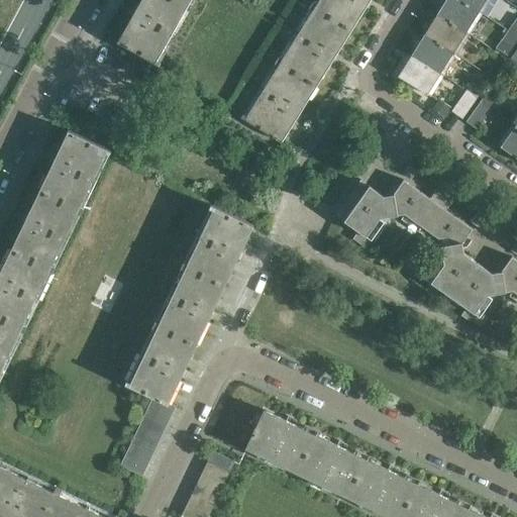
[(192,6),(180,0),(140,0),(117,40),(159,64),(192,6)]
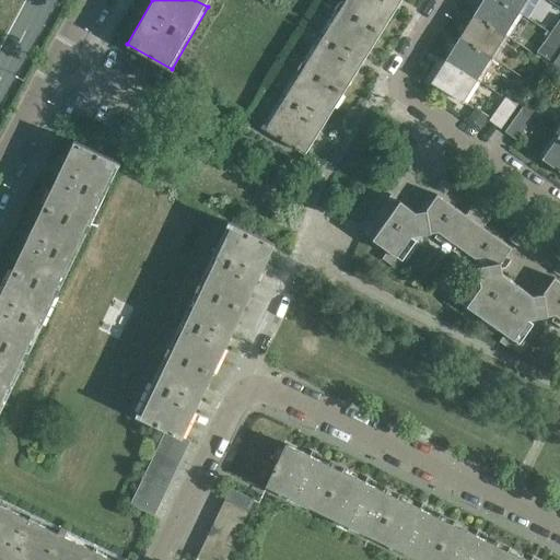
[(340,0),(338,6),(381,32),(398,4),(389,0),(340,0)]
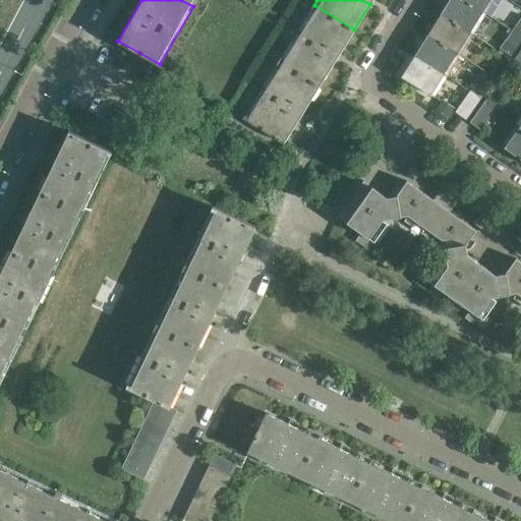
[(466,0),(449,0),(441,14),(471,33),(484,11),(466,0)]
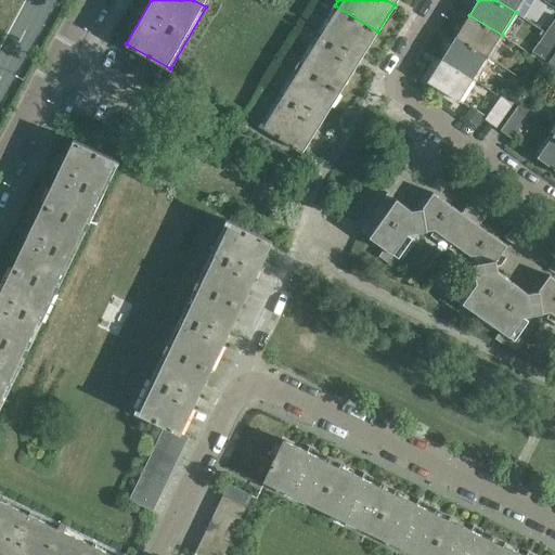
[(497,0),(516,12),(524,0),(497,0)]
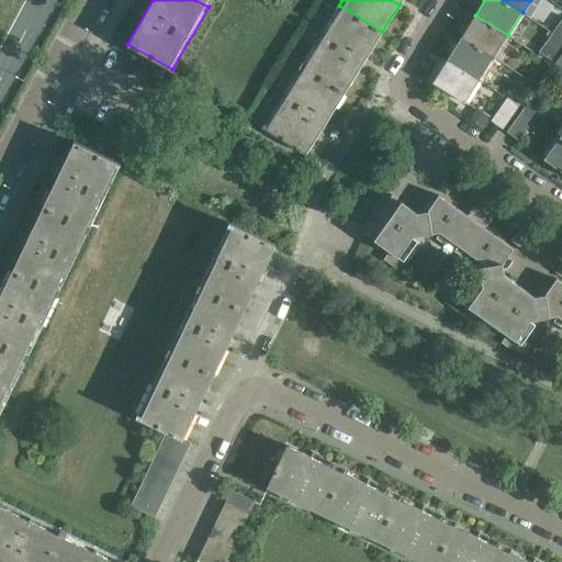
[(339,6),(318,36),(362,64),(382,32),(339,6)]
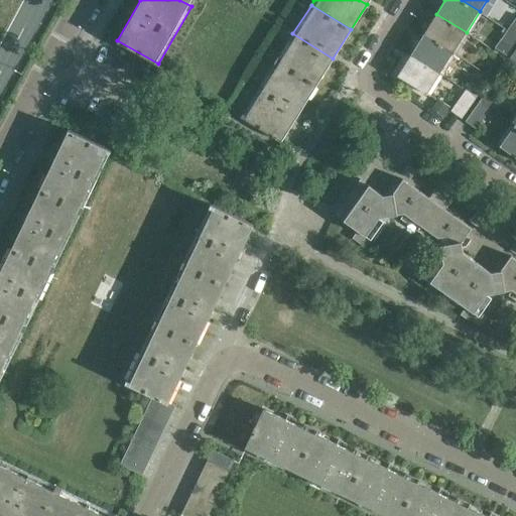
[(436,14),(423,34),(453,52),(467,32),(436,14)]
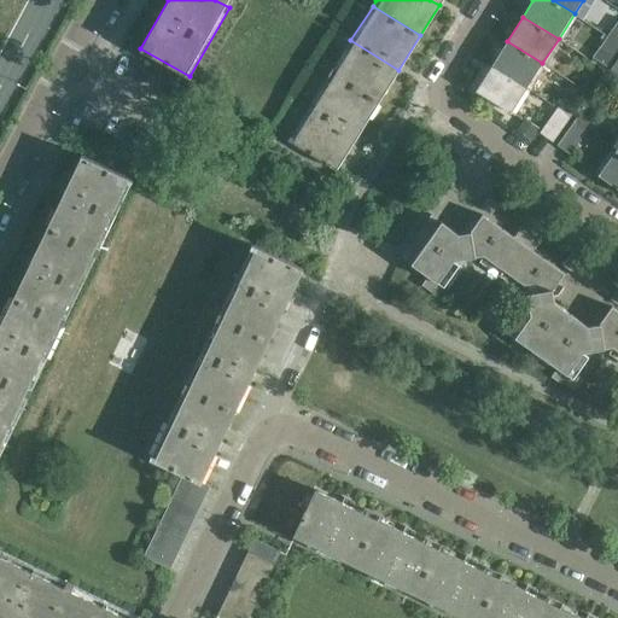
[(617,46),(617,30),(614,28),(607,39),(617,46)]
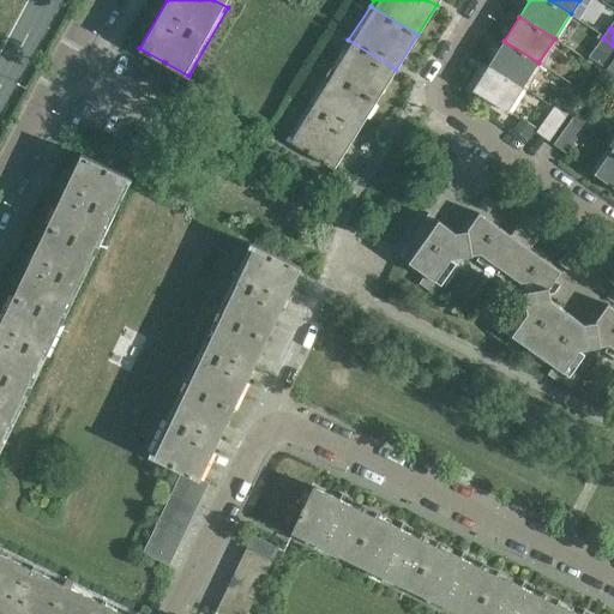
[(613,46),(603,38),(596,47),(612,58),(613,54),(613,46)]
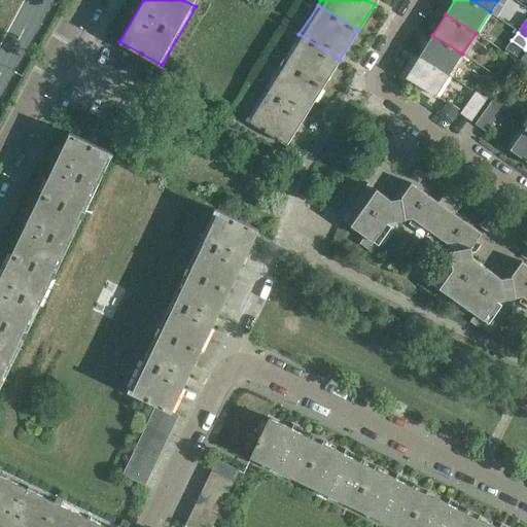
[(299,34),(282,62),(322,86),(340,60),(299,34)]
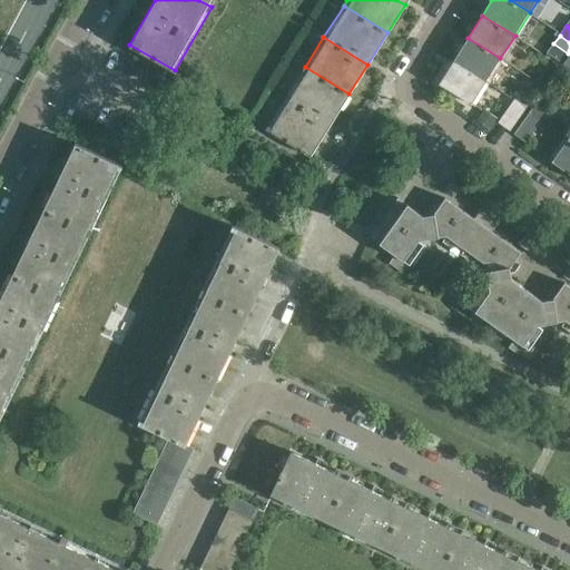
[(468,38),(454,60),(487,80),(500,58),(468,38)]
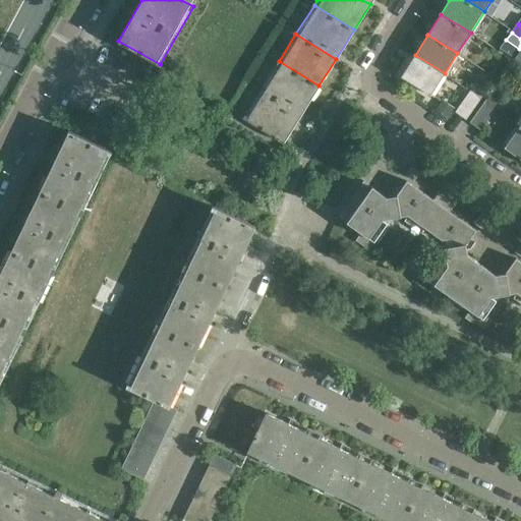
[(513,57),(519,49),(506,40),(501,48),(513,57)]
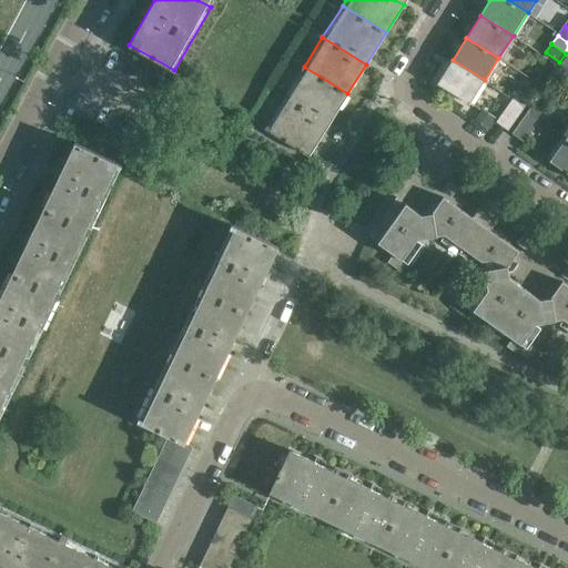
[(485,80),(453,60),(438,82),(470,102),(485,80)]
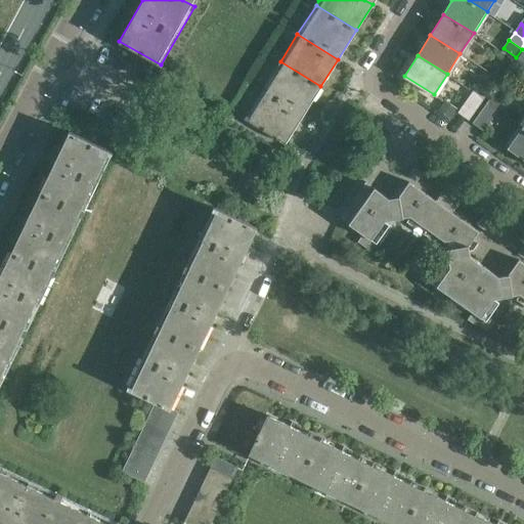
[(280,61),(262,89),(303,115),(320,86),(280,61)]
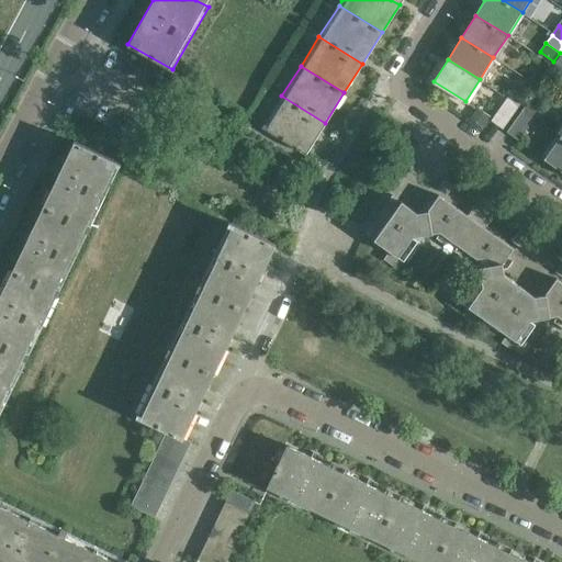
[(524,97),(513,89),(506,98),(518,107),(524,97)]
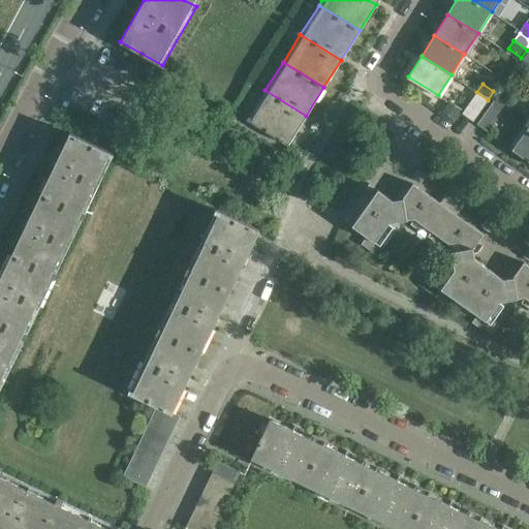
[(265,90),(246,119),(288,145),(306,116),(265,90)]
